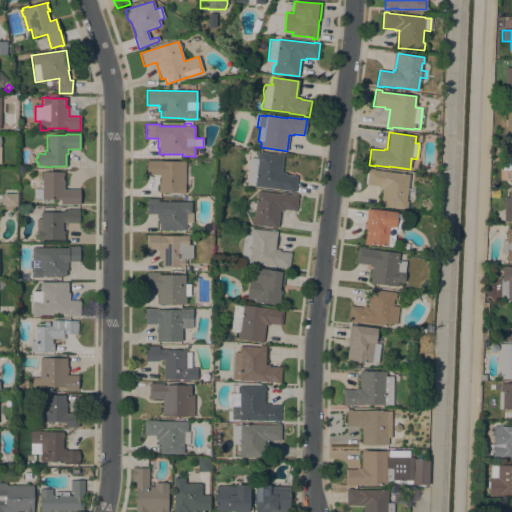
[(511,149),(511,182),(510,182),(510,171),(502,170),(502,157),(510,157),(511,149)]
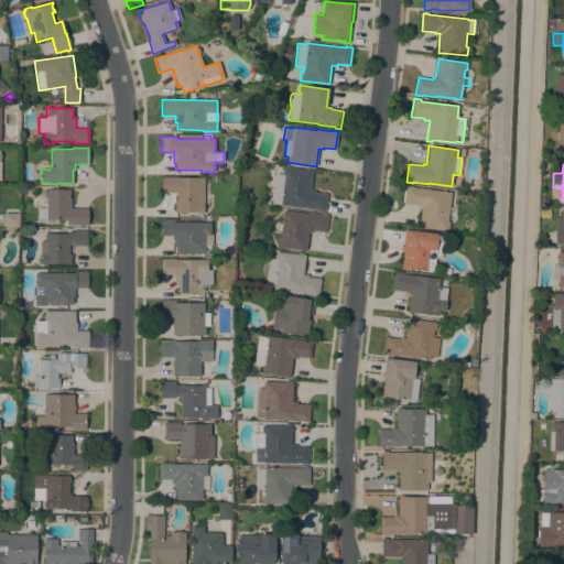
[(310,190),(315,191),(314,193),(327,194),(325,212),(318,212),(318,210),(280,205),(272,204),(275,174),(282,175),(283,167),(306,171),(306,170),(312,171),(310,190)]
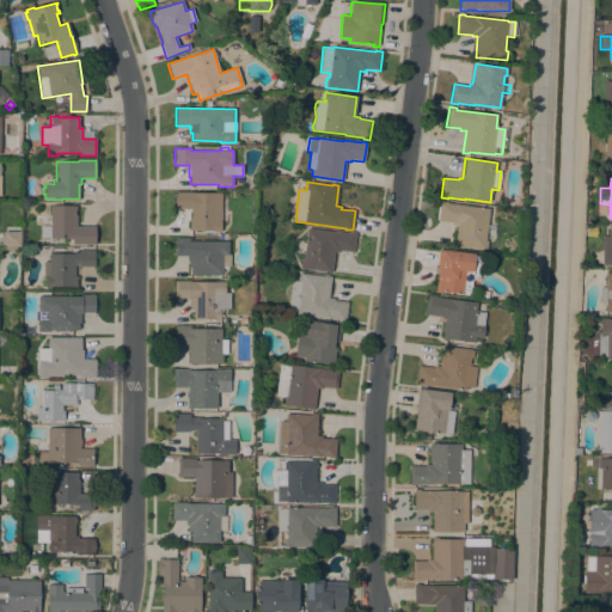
[(221,231),(190,231),(190,220),(191,220),(191,212),(190,212),(190,209),(176,209),(176,193),(221,193),(221,231)]
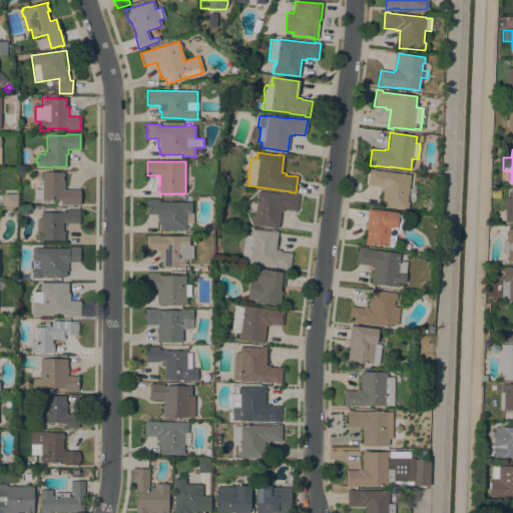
[(407,201),(409,201),(408,209),(387,207),(381,206),(383,189),(379,188),(379,186),(367,185),(369,168),(375,169),(375,170),(410,174),(407,201)]
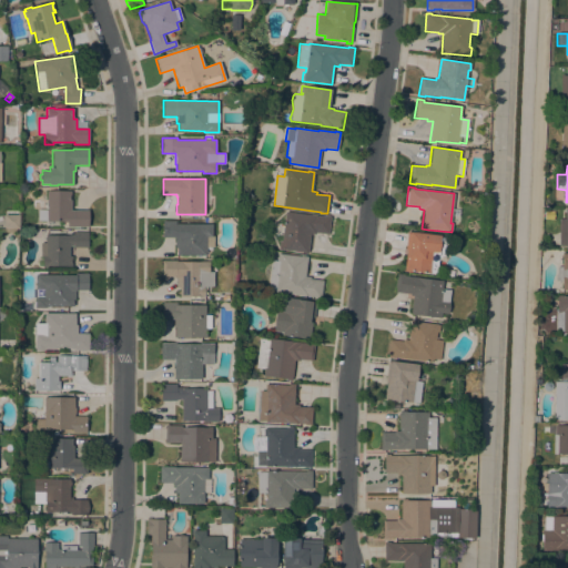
[(71,191),(71,196),(70,196),(70,200),(71,200),(71,211),(89,211),(89,227),(68,227),(68,222),(62,222),(62,221),(37,221),(38,210),(47,210),(47,191),(71,191)]
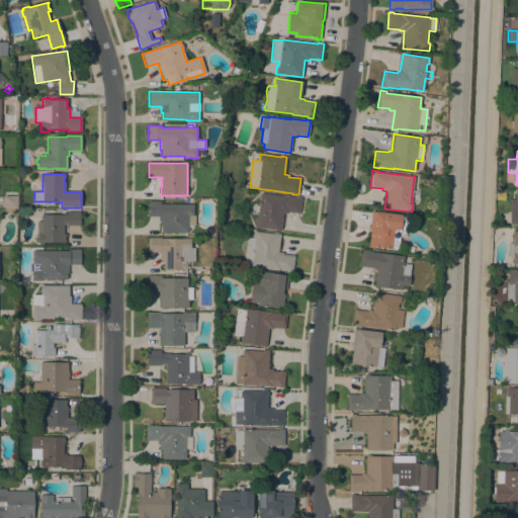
[(517,190),(517,226),(515,226),(515,225),(509,225),(510,199),(515,199),(515,190),(517,190)]
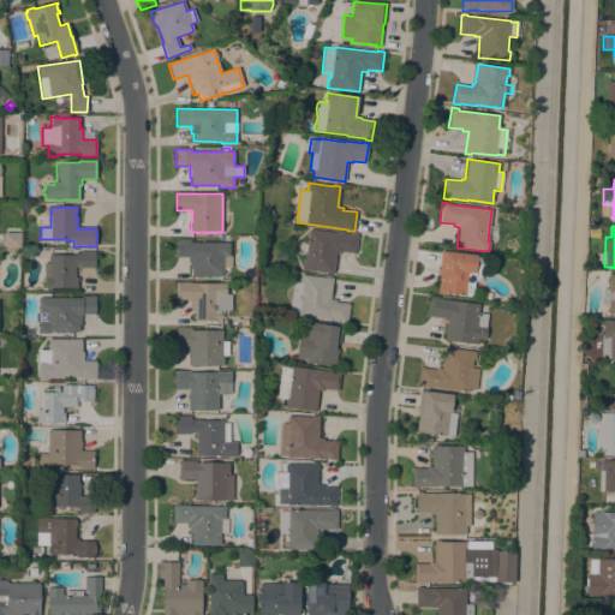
[(21,227),(21,248),(5,248),(5,227),(21,227)]
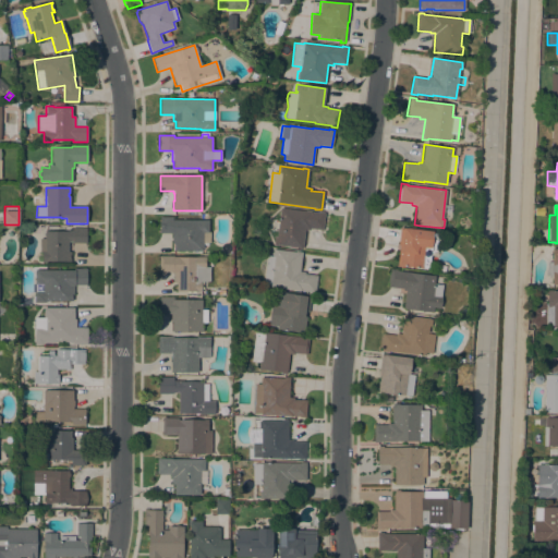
[(318,213),(318,211),(325,213),(323,230),(310,229),(310,230),(305,230),(303,249),(274,245),(275,237),(277,237),(280,208),(318,213)]
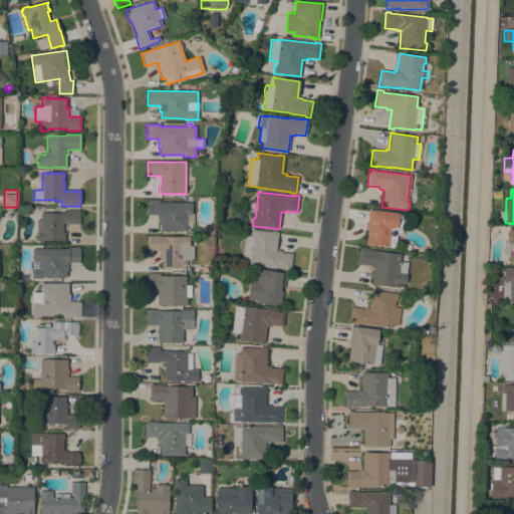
[(192,203),(192,214),(194,214),(194,224),(187,224),(187,229),(186,229),(186,231),(160,231),(160,225),(159,225),(159,215),(147,215),(147,200),(159,200),(159,203),(192,203)]
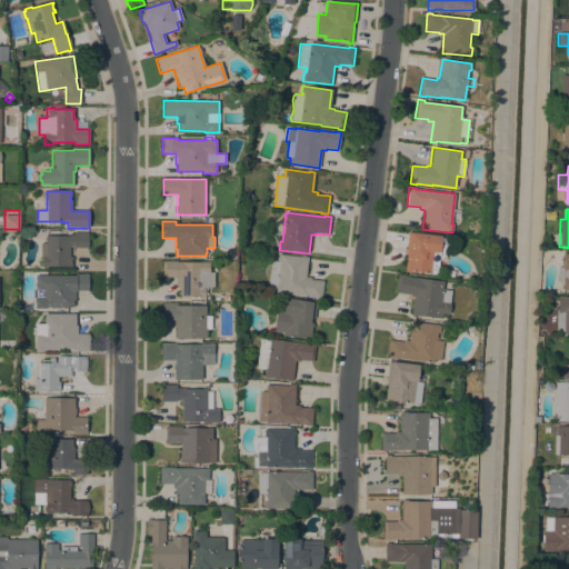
[(69,236),(75,236),(75,232),(88,232),(88,235),(90,236),(90,245),(88,245),(88,248),(73,248),(73,247),(69,247),(69,257),(72,257),(72,267),(48,267),(48,268),(42,268),(42,258),(40,258),(41,243),(46,243),(46,236),(69,236)]
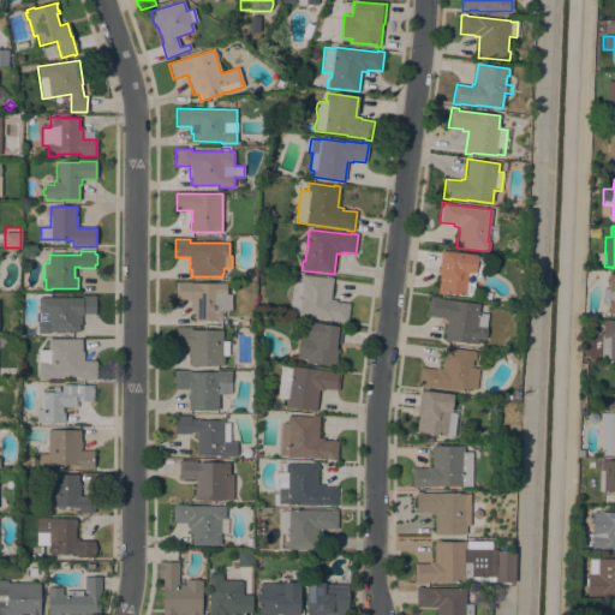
[(446,293),(446,296),(437,294),(441,272),(439,270),(441,251),(477,255),(477,257),(483,258),(481,278),(478,278),(476,280),(475,284),(475,286),(475,288),(475,292),(473,296),(472,297),(446,293)]
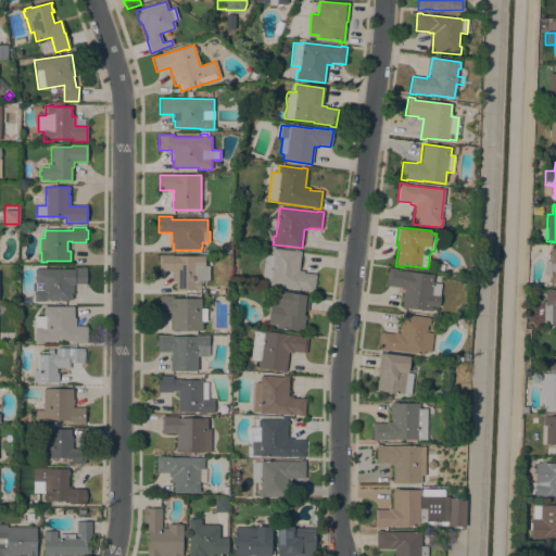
[(270,255),(272,248),(294,251),(294,250),(301,251),(299,270),(304,272),(303,273),(316,275),(314,291),(269,286),(269,285),(263,283),(266,255),(270,255)]
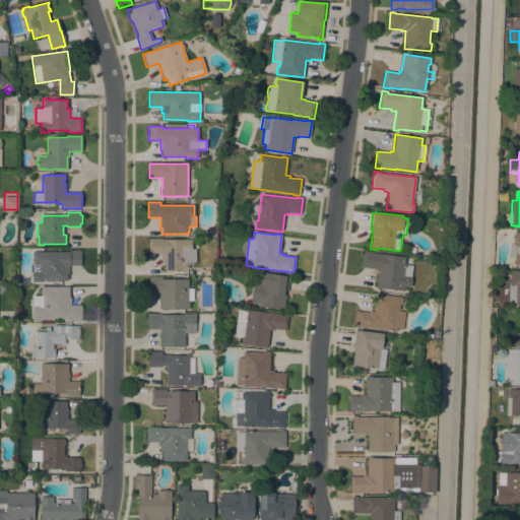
[(510,245),(514,245),(514,233),(519,233),(519,266),(514,266),(514,257),(508,257),(508,253),(510,251),(510,245)]
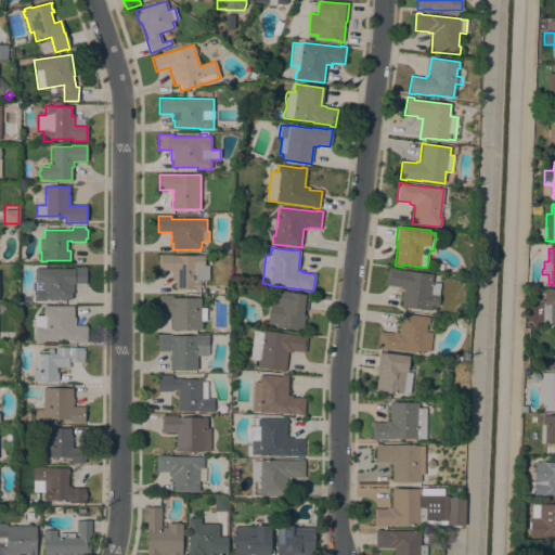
[(172,272),(171,272),(171,271),(158,270),(158,255),(172,255),(172,256),(204,256),(204,262),(205,262),(205,265),(204,265),(204,266),(209,266),(209,281),(202,281),(202,284),(201,284),(201,285),(202,285),(202,287),(201,287),(201,291),(194,291),(194,292),(191,292),(191,291),(189,291),(189,292),(185,292),(185,291),(176,289),(176,281),(172,281),(172,272)]
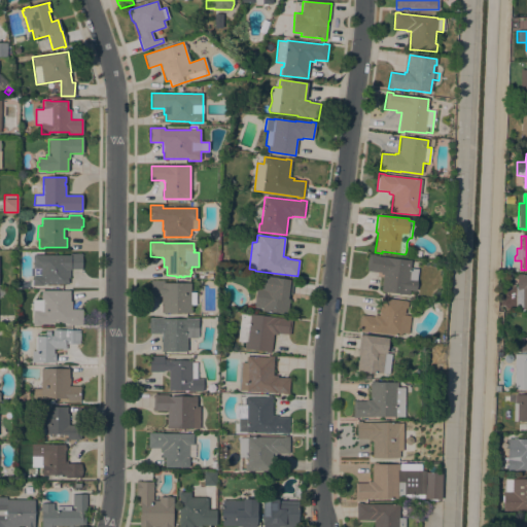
[(71,255),(71,253),(81,253),(81,270),(70,270),(70,278),(69,277),(69,284),(45,284),(45,285),(42,285),(42,286),(33,286),(33,255),(71,255)]
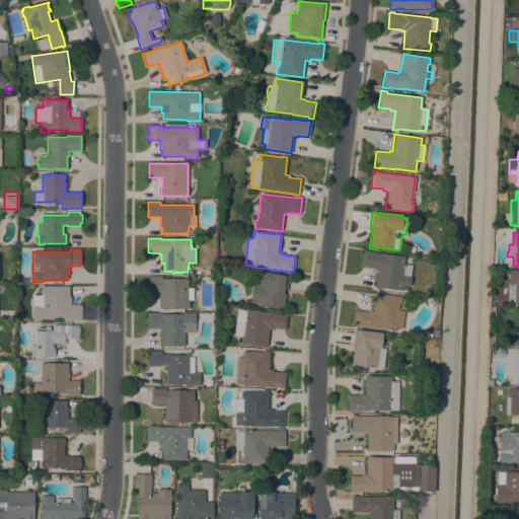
[(404,256),(403,265),(412,266),(411,277),(410,287),(403,286),(402,291),(375,287),(377,271),(375,270),(375,269),(361,267),(363,250),(369,251),(369,252),(404,256)]
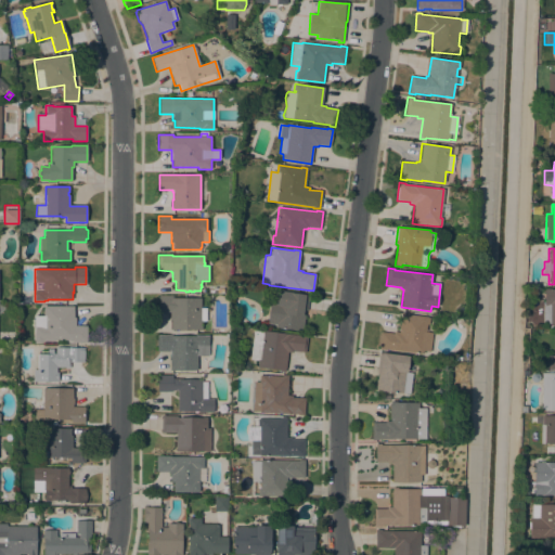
[(554,289),(554,324),(542,324),(543,305),(544,305),(544,289),(554,289)]
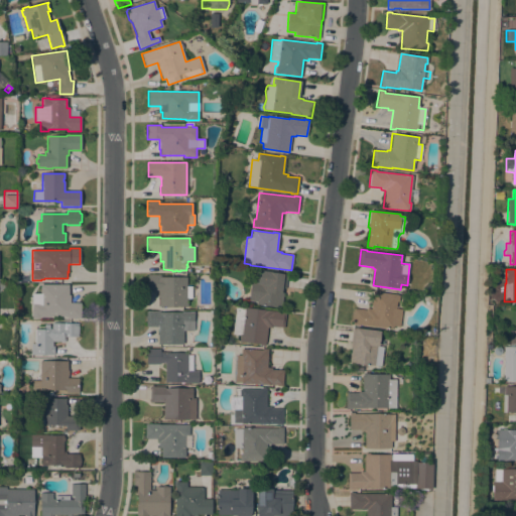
[(281,308),(256,304),(257,302),(249,300),(251,281),(257,282),(259,270),(287,275),(285,289),(284,289),(281,308)]
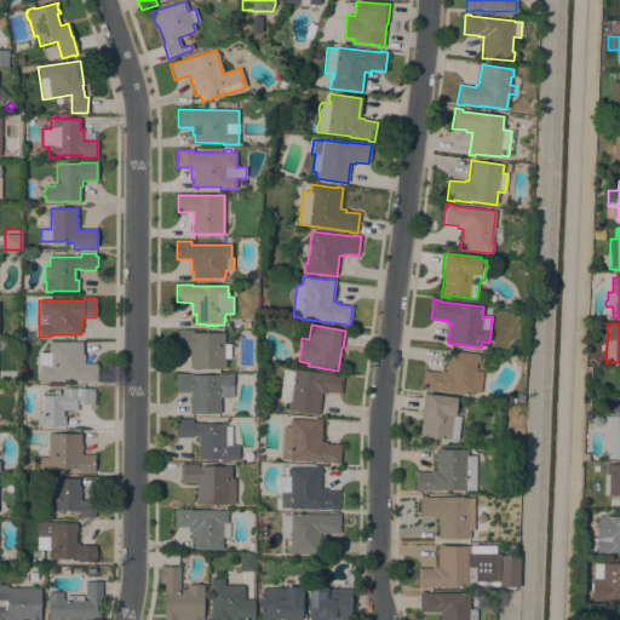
[(224,333),(224,344),(230,344),(230,360),(225,360),(225,368),(191,368),(191,357),(190,357),(190,349),(177,349),(177,329),(194,329),(194,333),(224,333)]
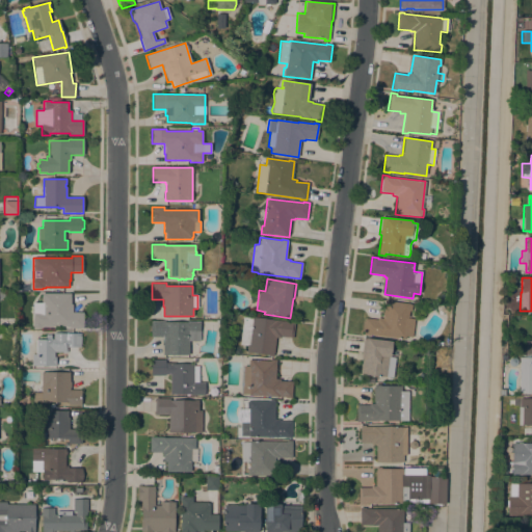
[(71,304),(73,304),(73,313),(83,313),(83,328),(68,328),(68,326),(51,326),(51,327),(41,327),(41,328),(33,328),(33,303),(42,303),(42,293),(71,294),(71,304)]
